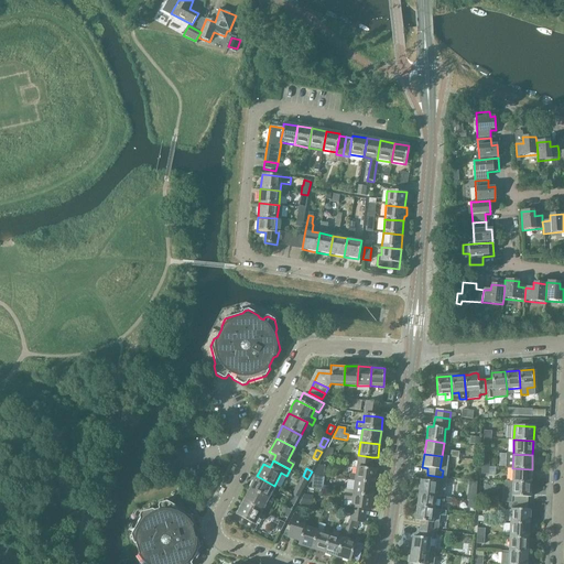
[(376,470),(371,469),(357,468),(355,481),(373,484),(376,470)]
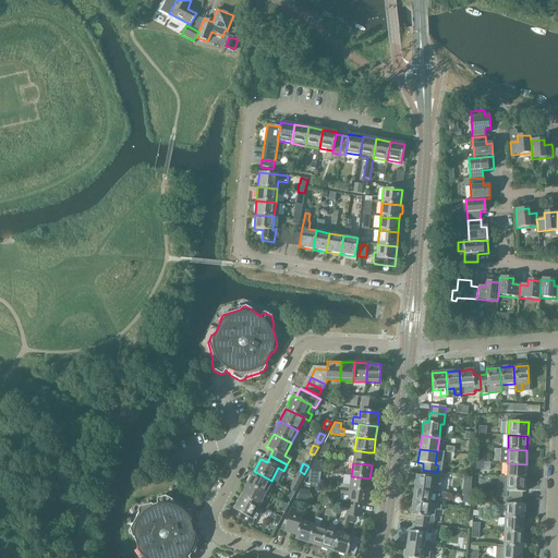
[(507,477),(525,478),(526,464),(507,463),(507,477)]
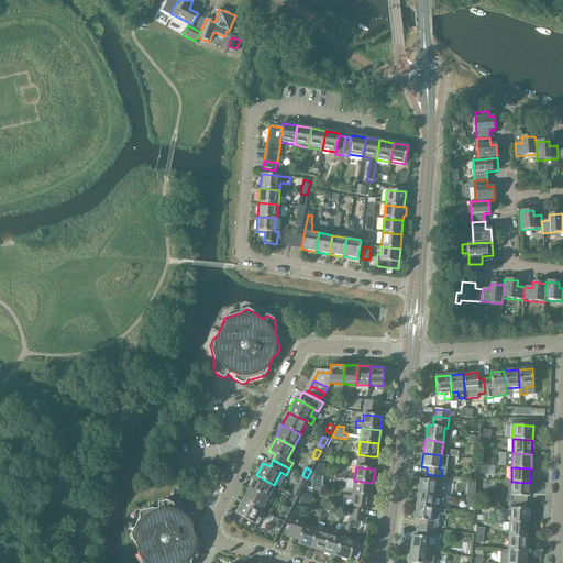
[(440,483),(441,476),(427,474),(426,481),(420,479),(418,493),(435,496),(437,482),(440,483)]
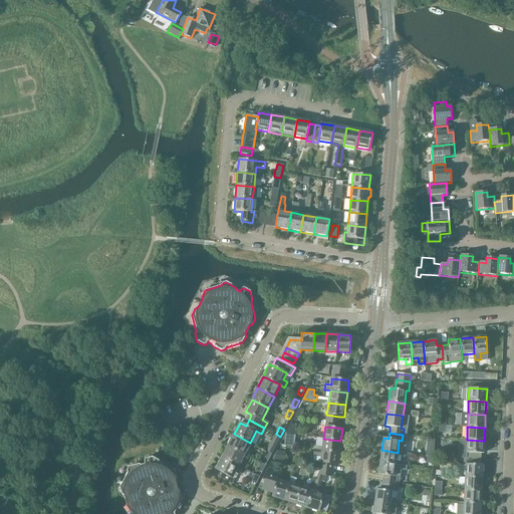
[(234,434),(228,446),(244,454),(250,443),(234,434)]
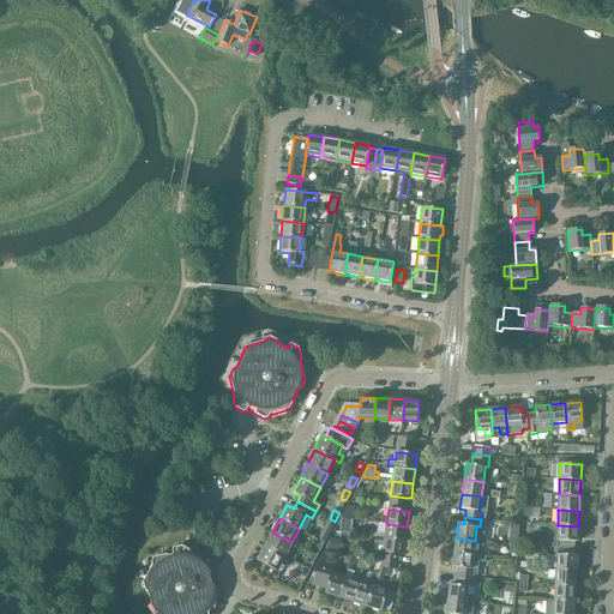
[(335,522),(330,518),(325,527),(330,530),(335,522)]
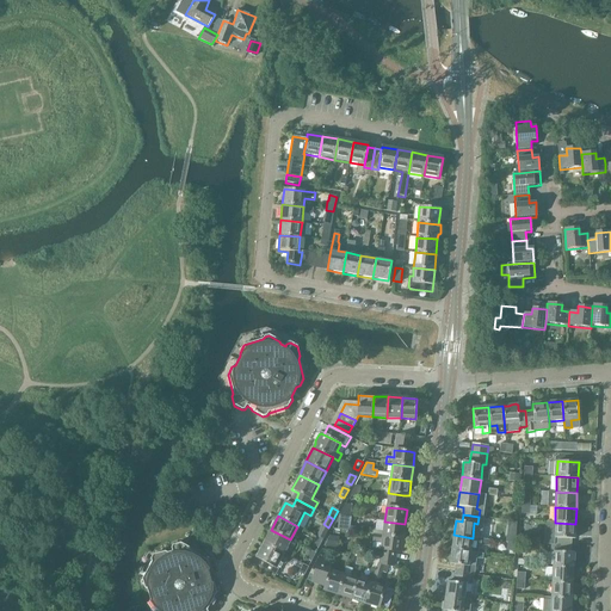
[(384,522),(383,536),(403,538),(405,524),(384,522)]
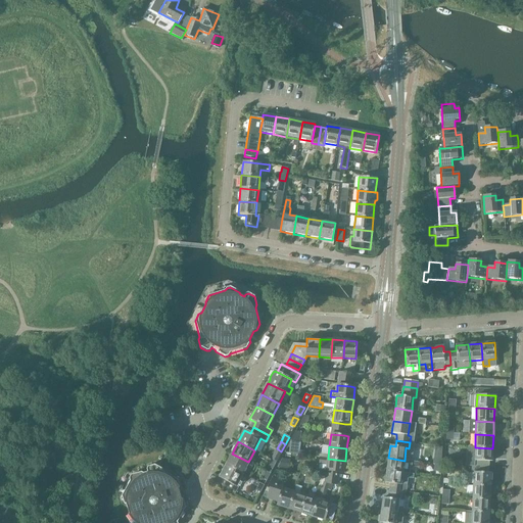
[(475,447),(474,460),(474,461),(489,462),(491,462),(492,448),(475,447)]
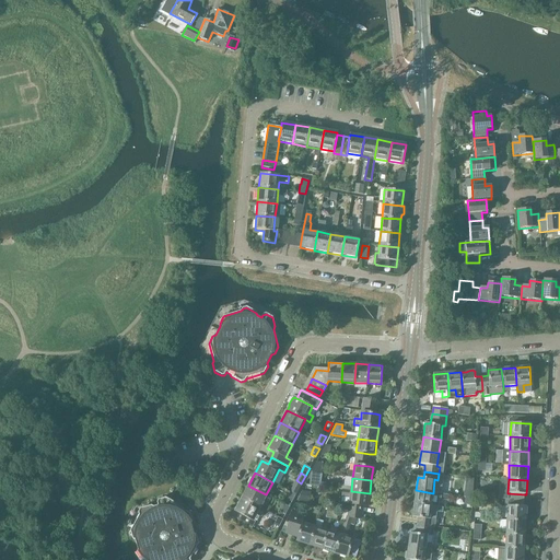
[(248,486),(242,498),(259,508),(266,494),(248,486)]
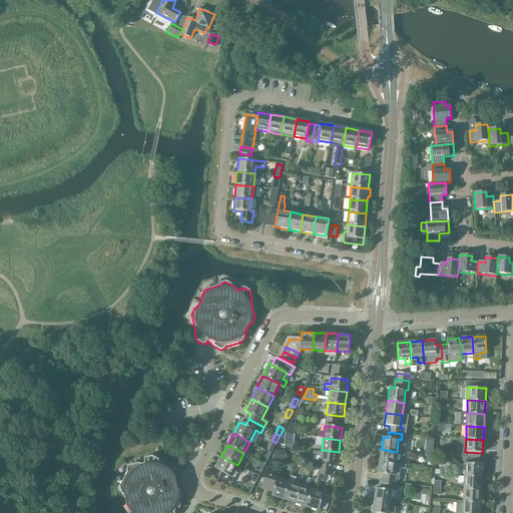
[(322,450),(315,449),(314,455),(321,455),(319,468),(332,470),(333,464),(337,464),(339,452),(322,450)]
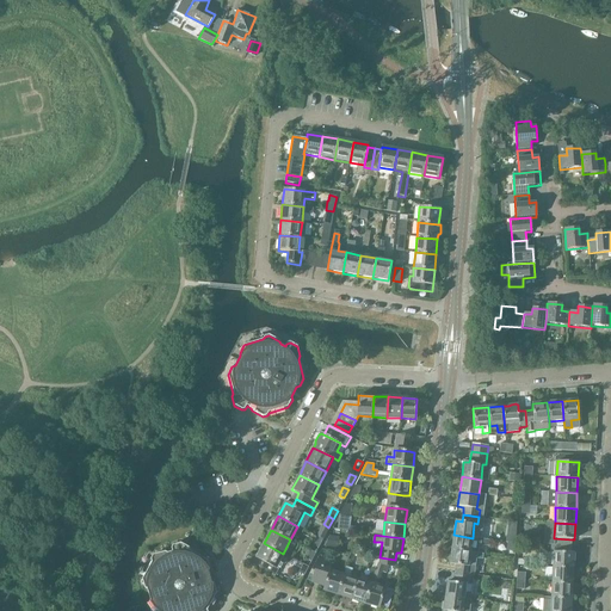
[(454,535),(451,549),(470,553),(473,538),(454,535)]
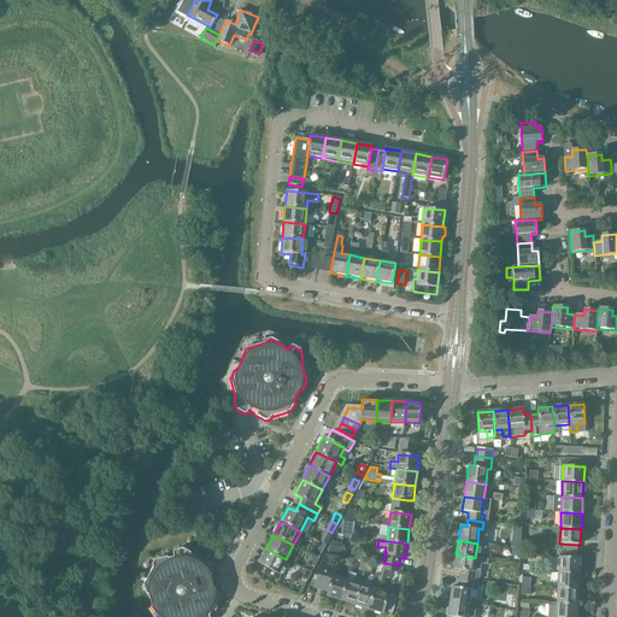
[(316,551),(321,553),(325,545),(321,541),(316,551)]
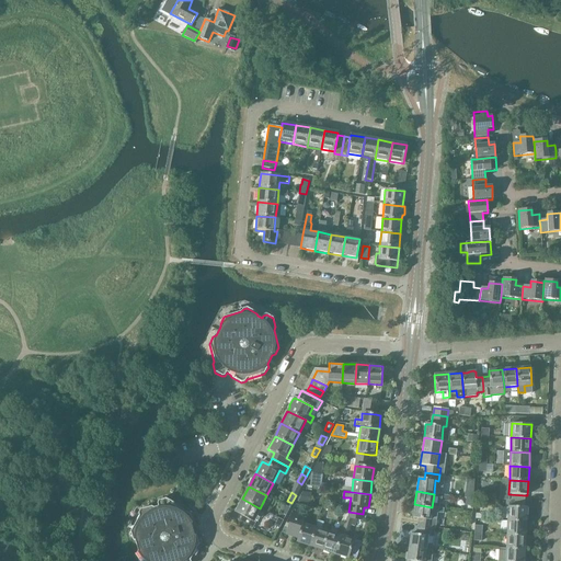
[(152,508),(151,506),(140,510),(138,514),(139,516),(130,533),(133,540),(135,541),(138,551),(136,554),(138,560),(190,560),(191,560),(199,545),(196,537),(194,535),(191,526),(193,523),(191,515),(174,506),(173,503),(165,499),(159,501),(157,504),(158,506),(152,508)]
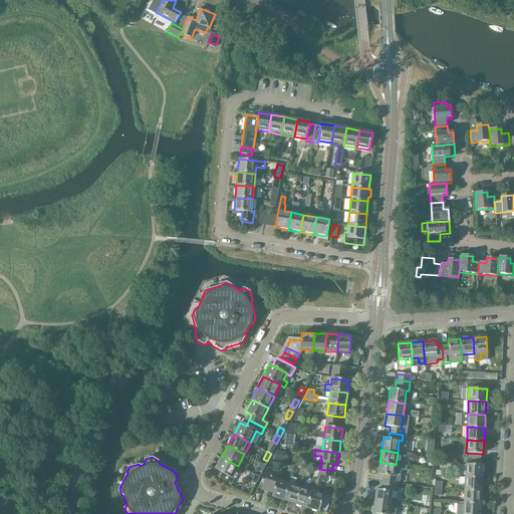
[(238,466),(222,457),(216,469),(222,472),(232,478),(232,477),(238,466)]
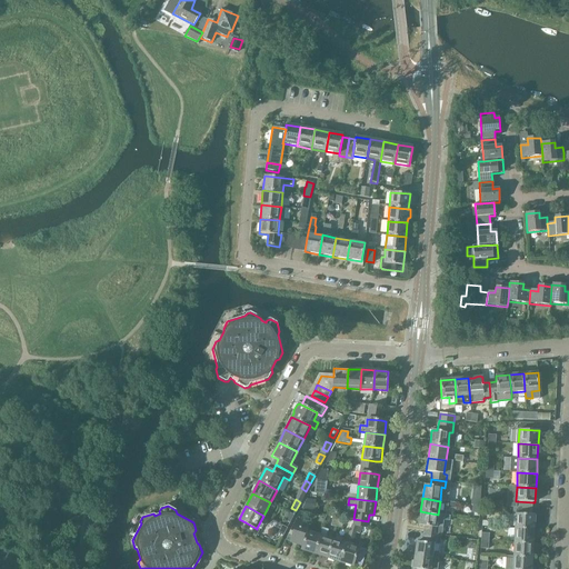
[(438,515),(420,511),(419,526),(425,526),(423,533),(438,535),(439,528),(436,528),(438,515)]
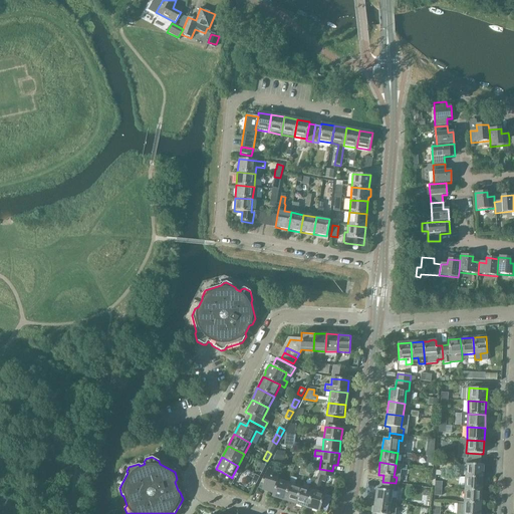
[(261,463),(257,469),(257,470),(261,472),(265,465),(261,463)]
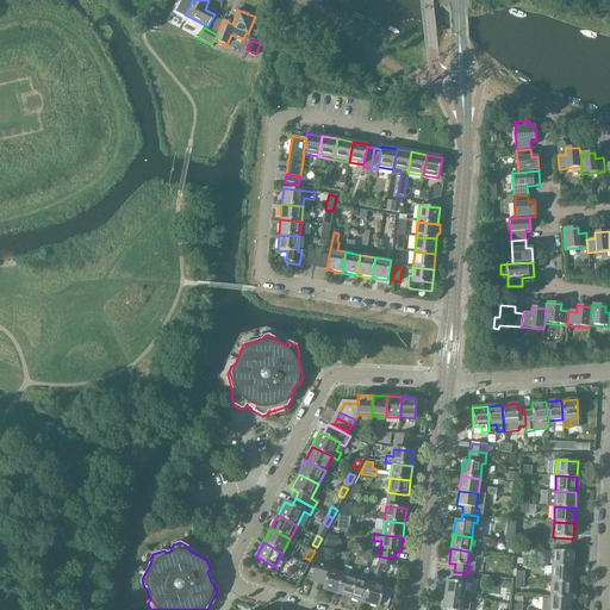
[(552,552),(552,566),(572,567),(573,552),(570,552),(552,551),(552,552)]
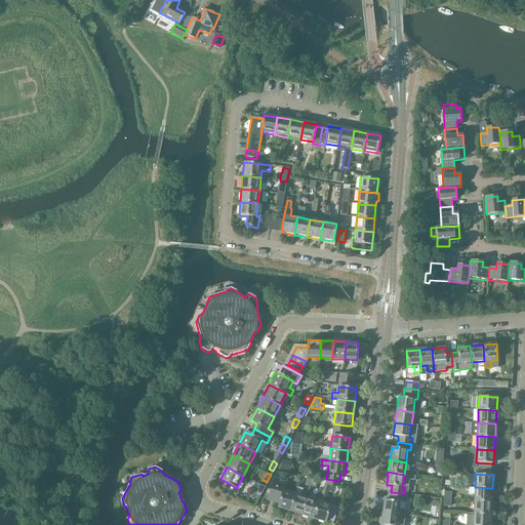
[(278,485),(279,482),(273,479),(267,499),(273,501),(277,489),(278,485)]
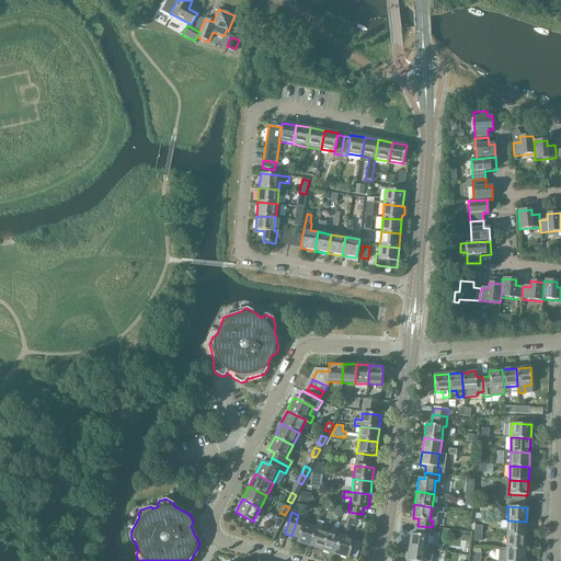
[(253,522),(242,515),(239,522),(252,528),(255,522),(253,521),(253,522)]
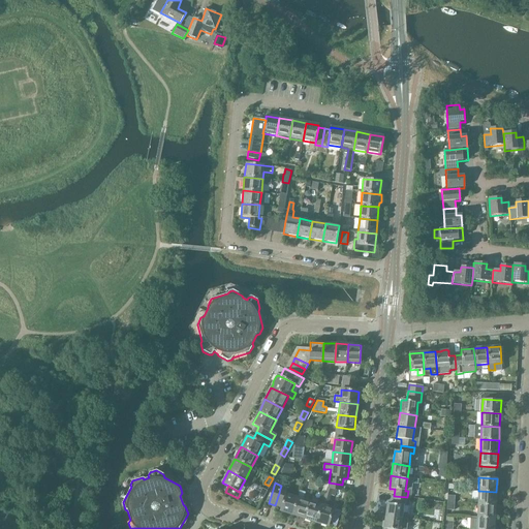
[(258,496),(262,498),(267,491),(262,489),(258,496)]
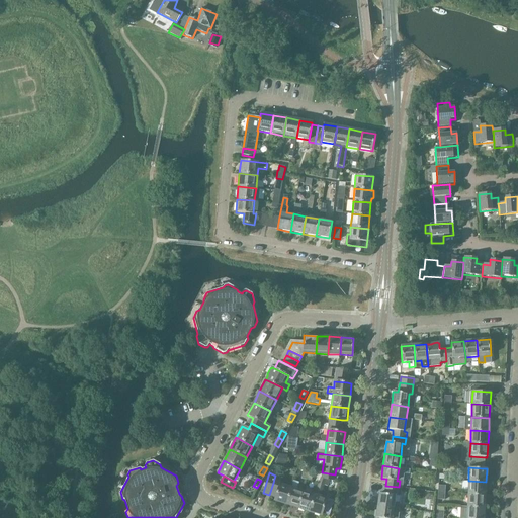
[(280,481),(274,479),(273,483),(269,495),(275,497),(274,501),(286,504),(291,488),(279,484),(280,481)]
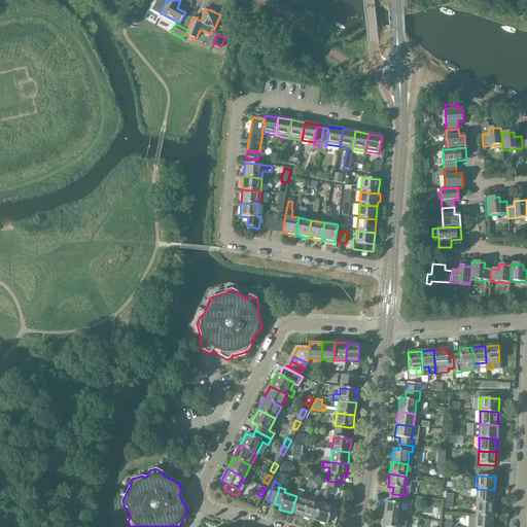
[(477,489),(476,502),(494,503),(494,490),(477,489)]
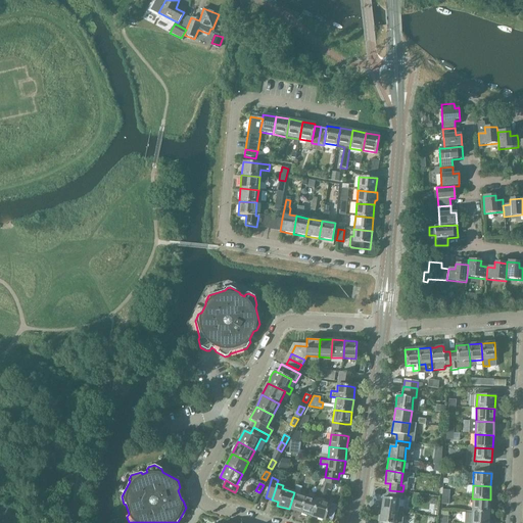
[(289,509),(300,513),(305,496),(294,492),(289,509)]
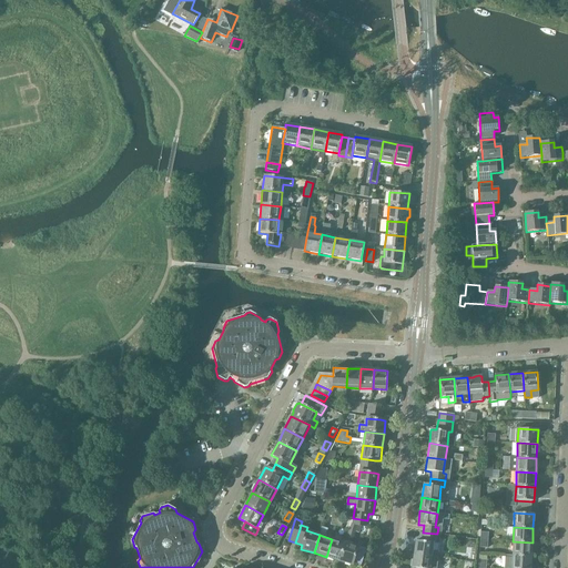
[(438,557),(439,551),(432,550),(433,543),(436,544),(437,537),(423,535),(422,541),(416,540),(414,554),(432,557),(438,557)]
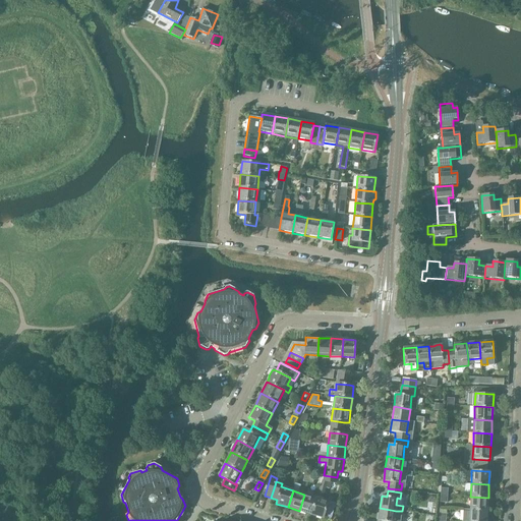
[(304,495),(299,511),(311,515),(316,498),(304,495)]
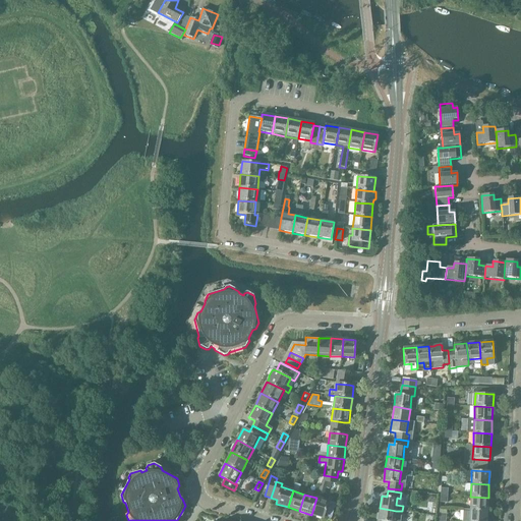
[(470,497),(470,510),(487,511),(488,498),(470,497)]
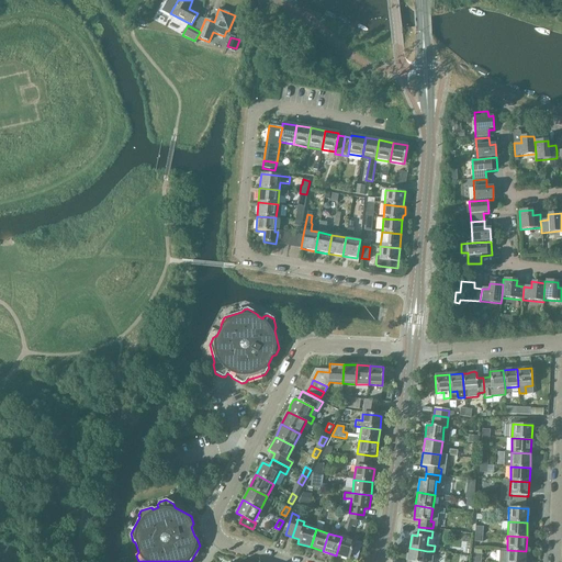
[(341,537),(336,555),(348,559),(353,541),(341,537)]
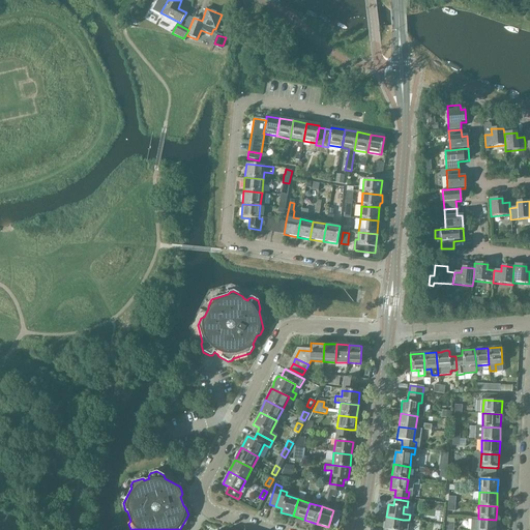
[(334,510),(329,526),(336,528),(342,511),(334,510)]
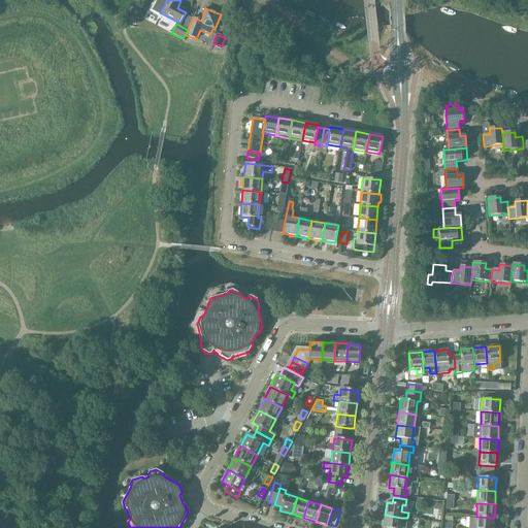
[(383,527),(385,527),(401,527),(403,524),(406,524),(407,518),(401,518),(385,515),(383,527)]
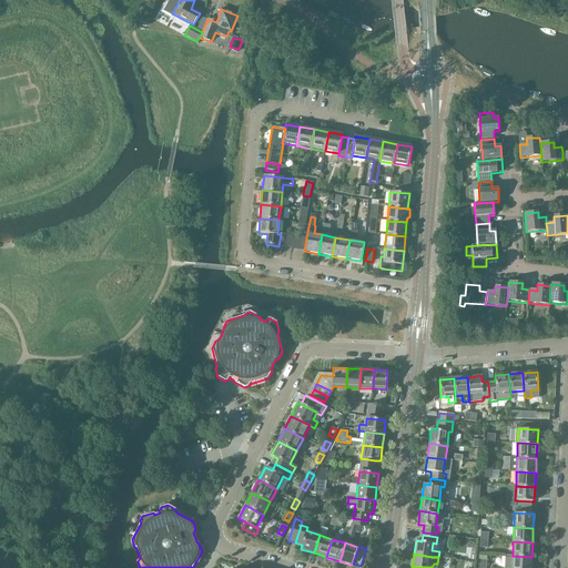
[(513,556),(510,567),(530,567),(531,557),(513,556)]
